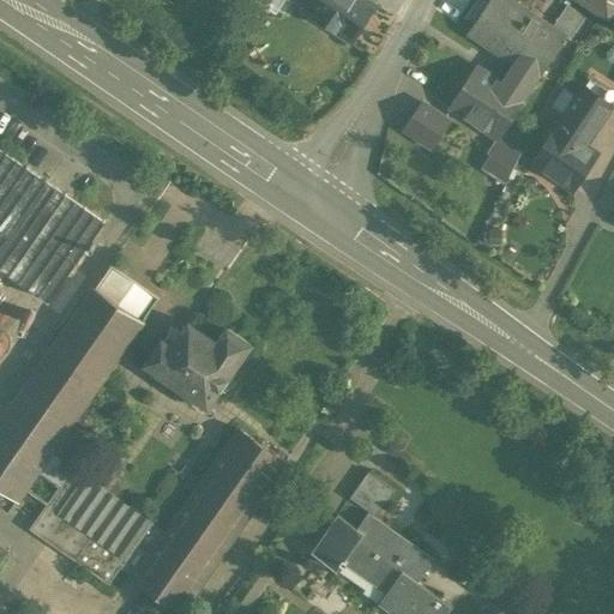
[(374,6),(365,0),(307,0),(301,8),(350,42),(374,6)]
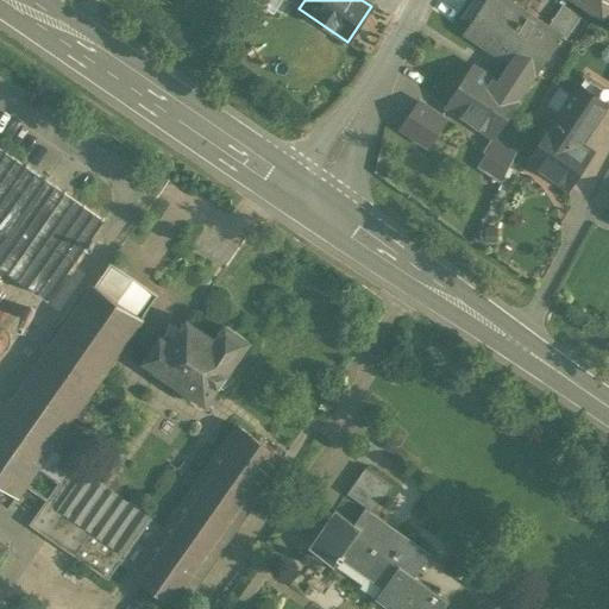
[(562,37),(506,0),(485,0),(465,32),(484,45),(487,41),(514,58),(510,66),(533,81),(537,75),(551,52),(562,37)]
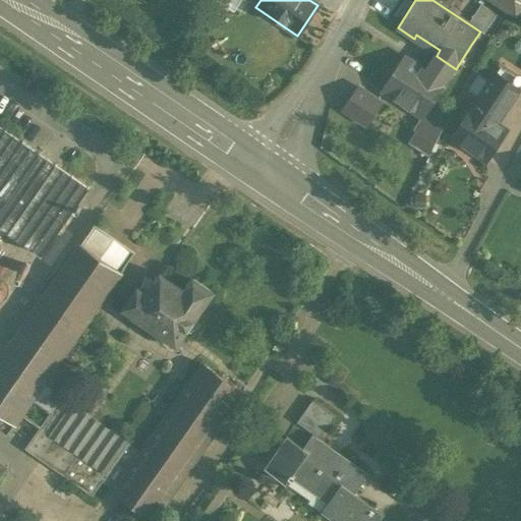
[(520,6),(520,0),(493,0),(516,15),(520,6)]
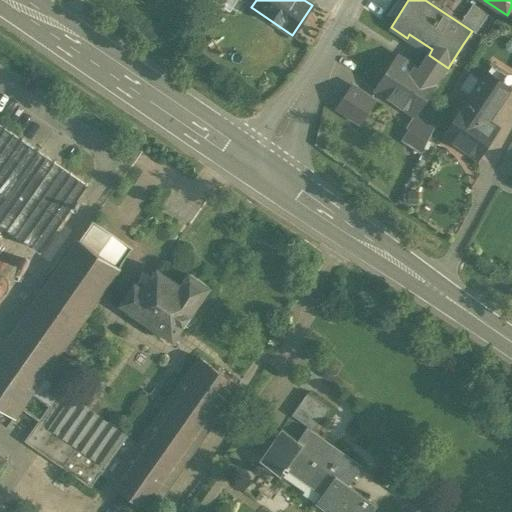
[(463,44),(451,63),(457,67),(470,48),(463,44)]
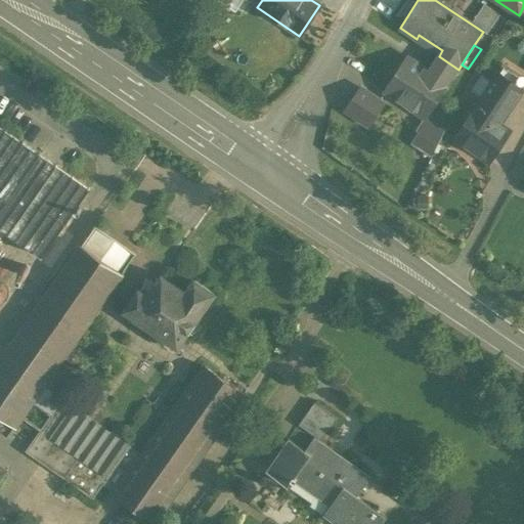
[(429,71),(407,56),(385,91),(386,92),(426,119),(459,70),(439,56),(429,71)]
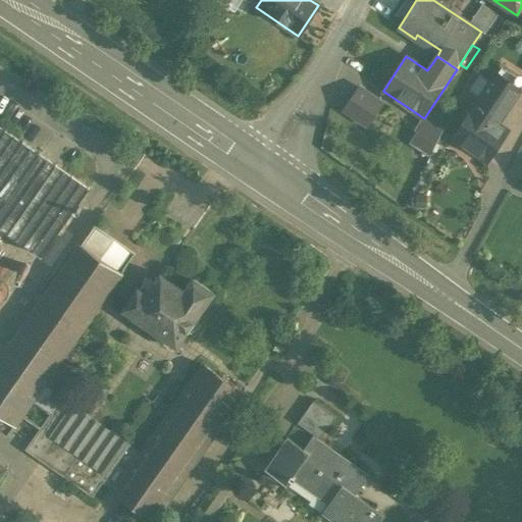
[(521,81),(502,67),(453,138),(487,160),(507,132),(497,124),(521,85),(521,81)]
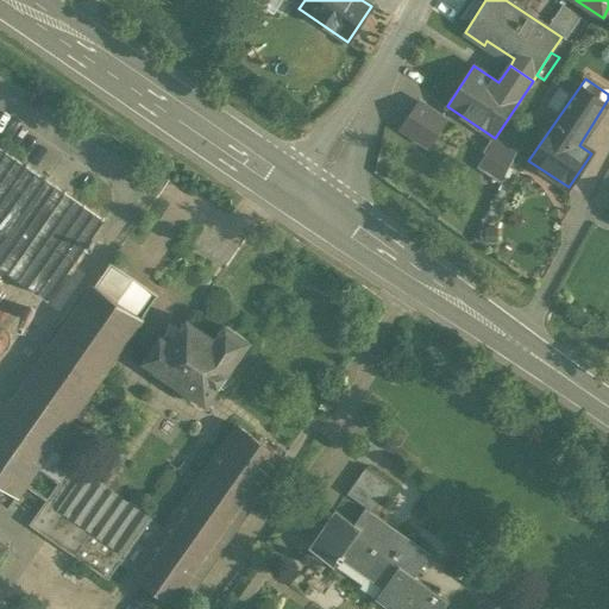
[(440,117),(420,102),(402,129),(428,146),(446,120),(441,117),(449,107),(447,106),(440,117)]
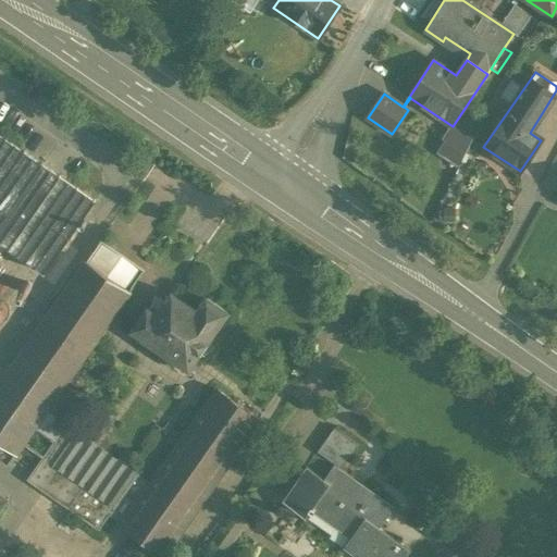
[(221,119),(217,125),(239,137),(244,130),(221,119)]
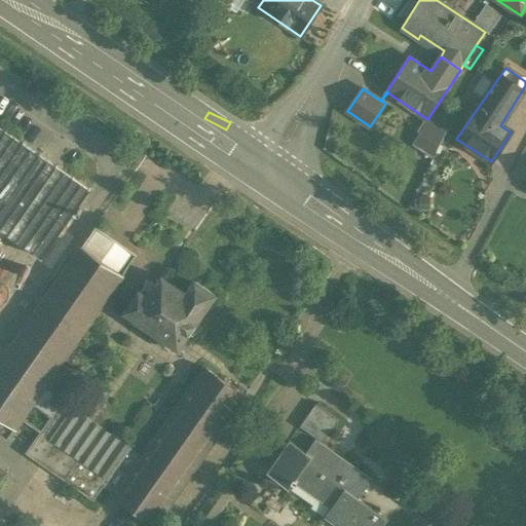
[(90,189),(0,126),(0,228),(1,229),(42,258),(90,189)]
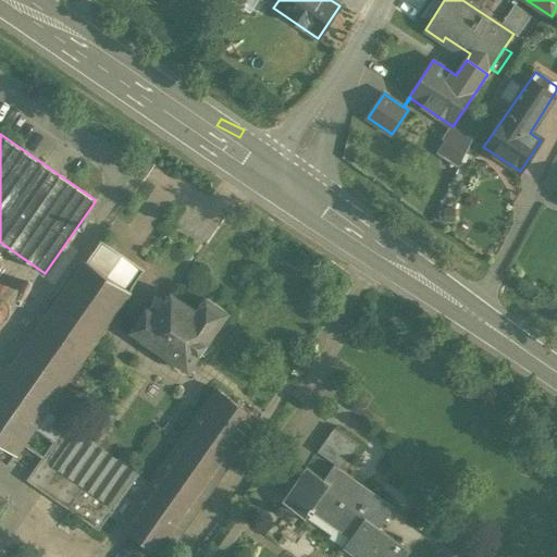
[(146,269),(101,238),(100,240),(101,240),(86,261),(85,262),(130,293),(130,292),(130,291),(144,271),(145,271),(146,269)]
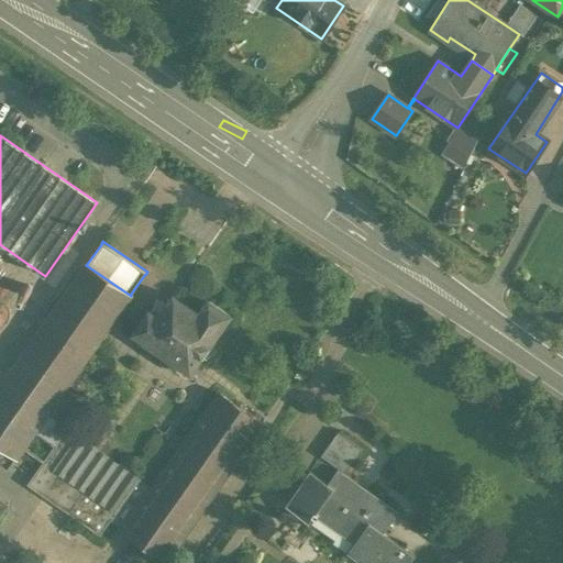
[(86,265),(0,387),(0,446),(17,459),(23,450),(47,415),(131,296),(86,265)]
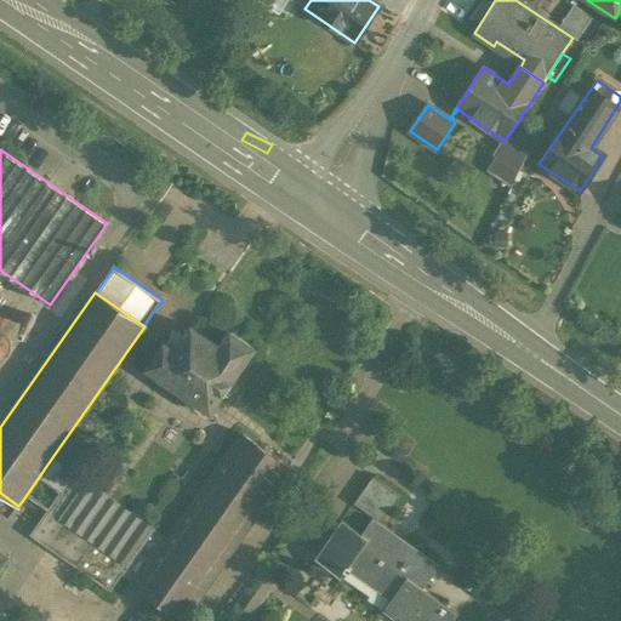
[(22,318),(21,320),(22,323),(23,325),(26,326),(28,328),(30,326),(33,325),(34,323),(35,320),(34,318),(33,315),(30,314),(28,314),(26,314),(23,315),(22,318)]
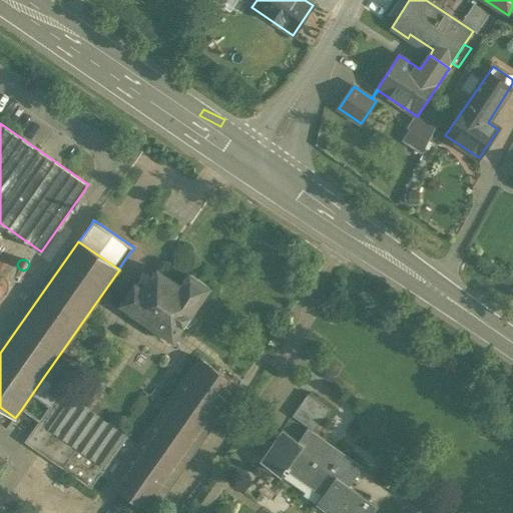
[(181,287),(158,271),(144,291),(136,285),(121,305),(173,341),(209,289),(190,275),(181,287)]
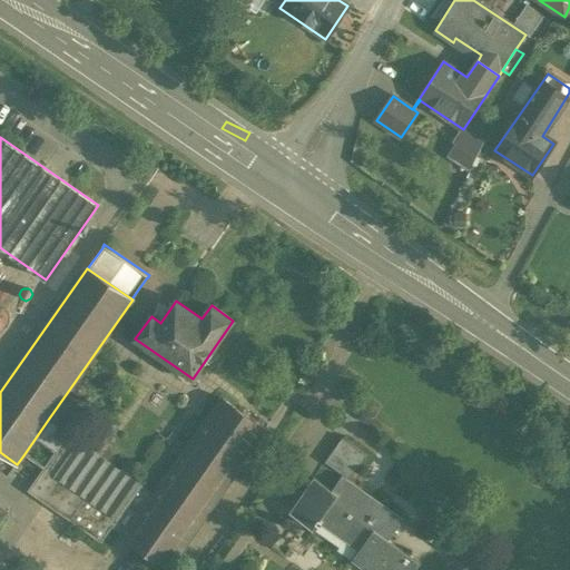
[(125,537),(124,539),(168,569),(266,429),(223,399),(155,495),(125,537)]
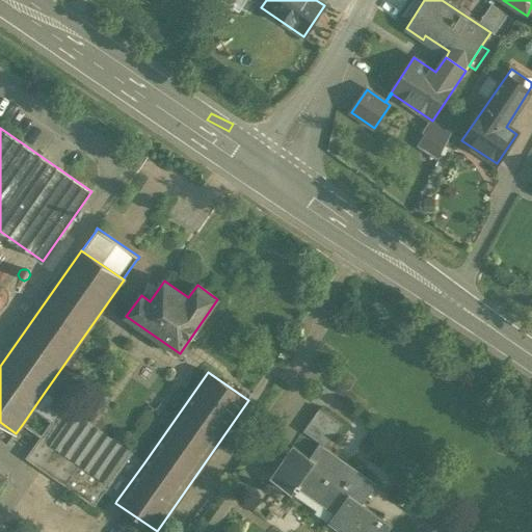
[(144,462),(45,392),(22,425),(41,437),(109,486),(105,493),(116,501),(144,462)]
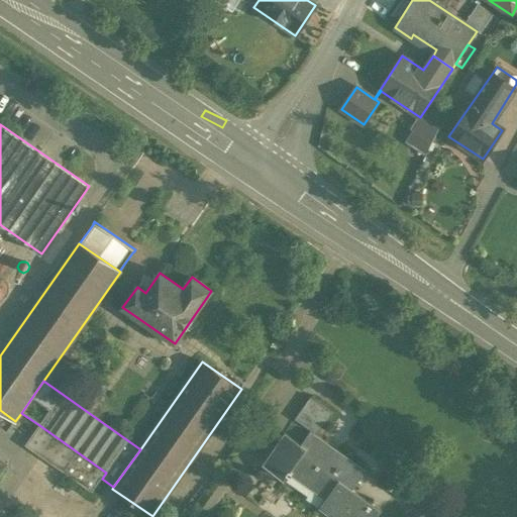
[(310,397),(294,419),(310,431),(317,435),(333,413),(310,397)]
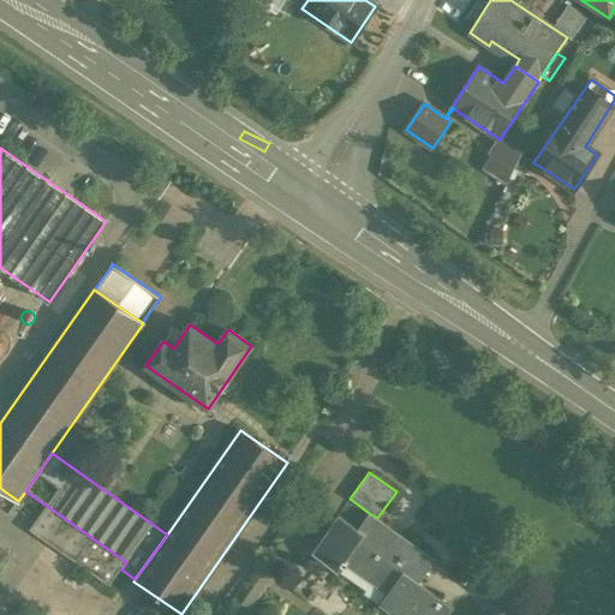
[(126,562),(47,506),(29,530),(109,586),(121,569),(126,562)]
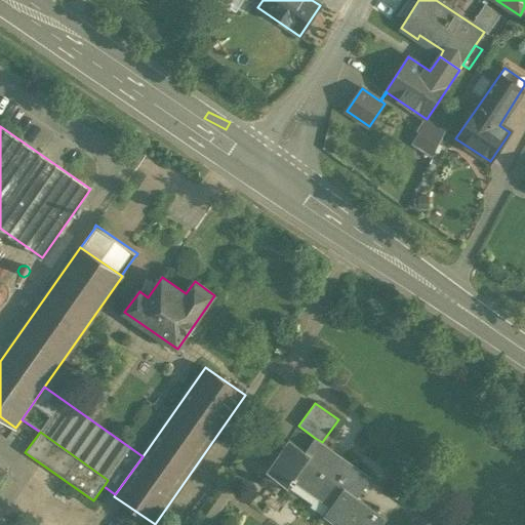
[(369,481),(329,453),(332,449),(322,442),(315,438),(306,452),(289,440),(267,472),(288,488),(292,482),(294,483),(297,479),(322,496),(324,494),(333,500),(329,506),(330,507),(324,517),(335,524),(381,524),(387,518),(358,497),(369,481)]
